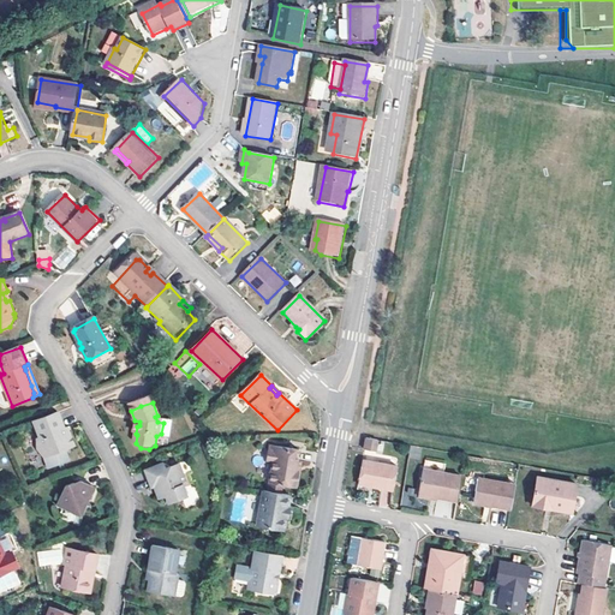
[(70,461),(65,449),(73,447),(69,434),(66,434),(66,433),(59,415),(35,422),(41,439),(39,441),(39,449),(45,458),(49,469),(70,461)]
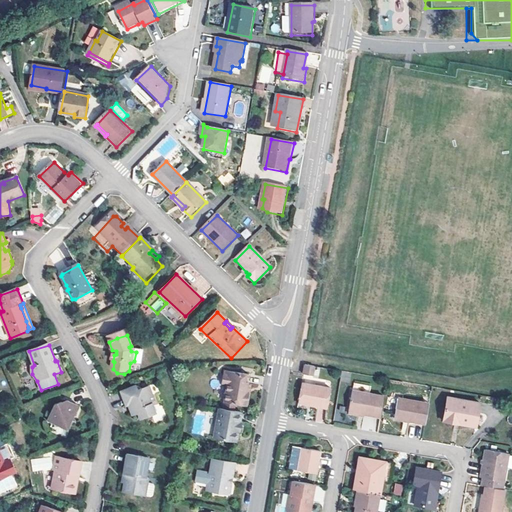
[(134,361),(130,363),(140,366),(143,353),(136,352),(134,361)]
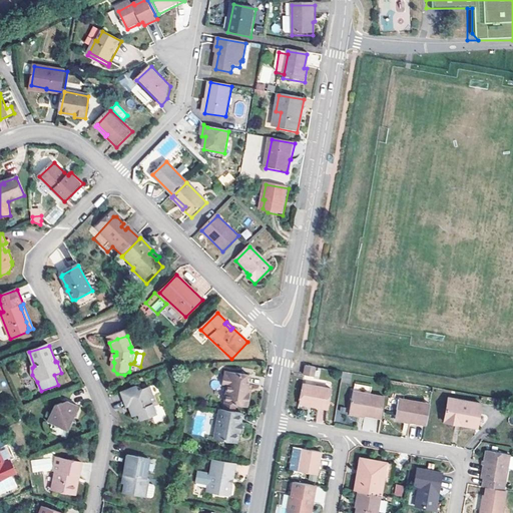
[(307,365),(305,375),(313,376),(315,367),(307,365)]
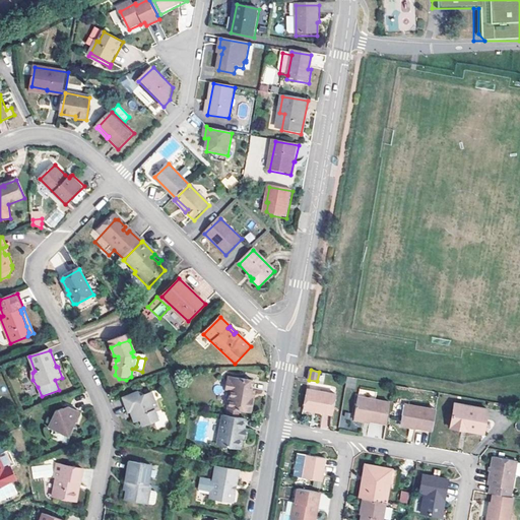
[(233,391),(229,417),(240,418),(241,410),(252,412),(255,399),(249,399),(250,391),(253,391),(255,382),(230,378),(228,390),(233,391)]
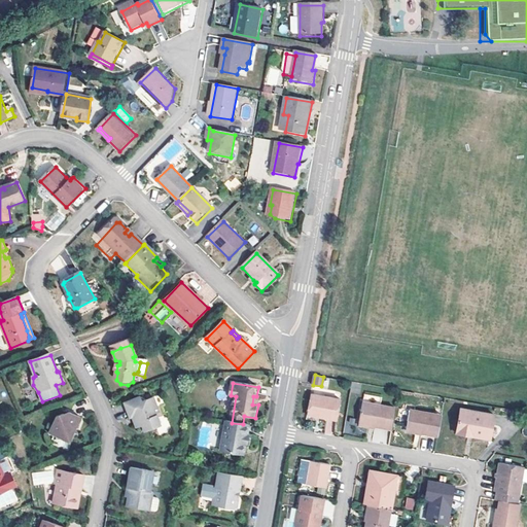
[(342,399),(311,394),(308,414),(339,420),(342,399)]
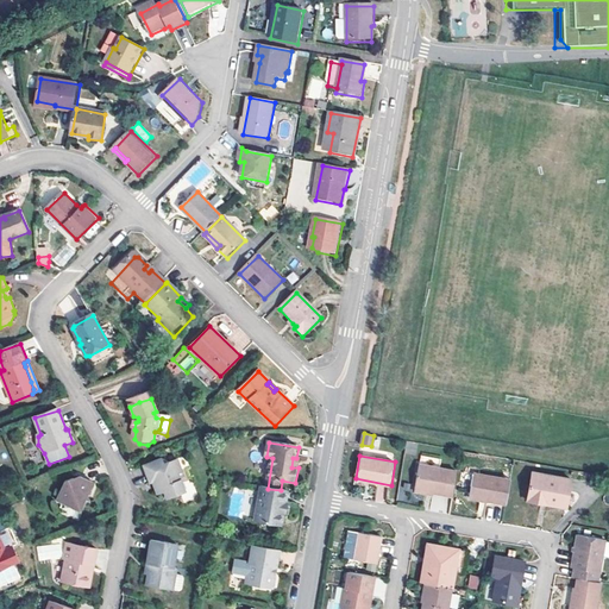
[(164,460),(146,468),(152,484),(156,483),(157,487),(162,496),(167,495),(169,501),(187,493),(186,488),(188,485),(179,462),(167,466),(164,460)]
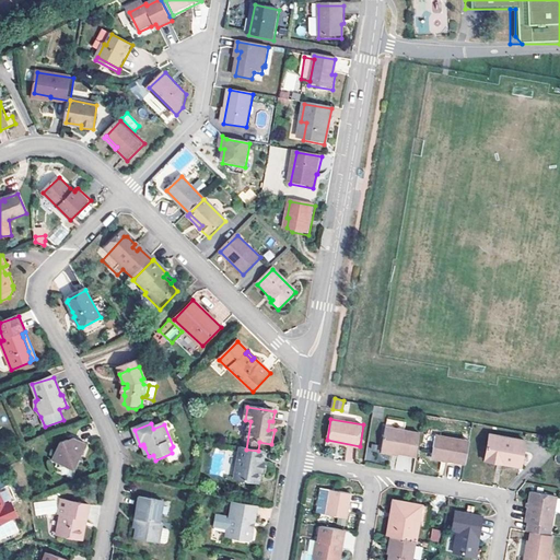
[(415,458),(419,433),(386,428),(382,451),(397,453),(397,455),(415,458)]
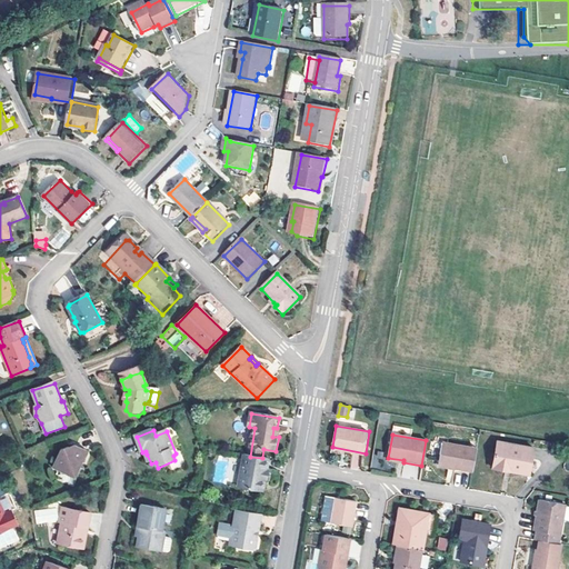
[(495,442),(490,468),(502,470),(503,468),(511,469),(510,471),(528,473),(532,449),(495,442)]
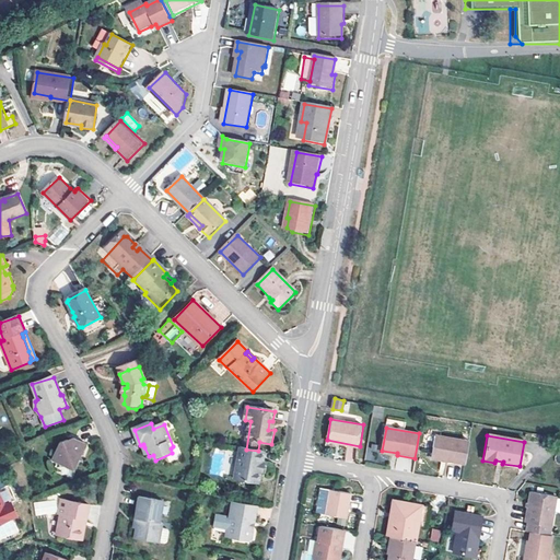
[(463,465),(467,443),(434,438),(431,459),(453,464),(462,465),(463,465)]
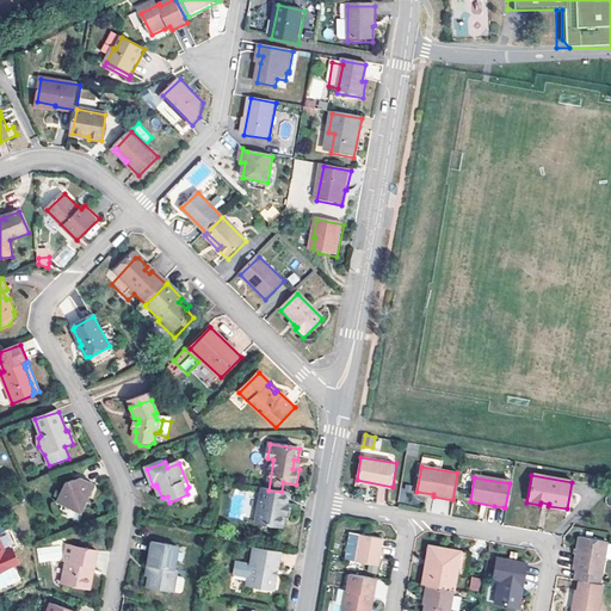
[(73,482),(67,483),(57,504),(80,513),(87,499),(93,487),(81,481),(79,485),(73,482)]
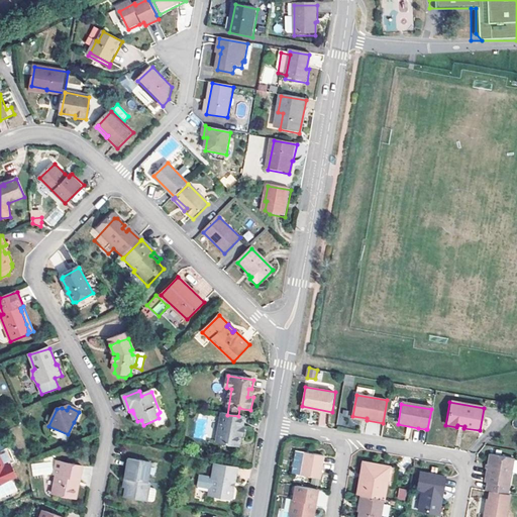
[(317,424),(325,426),(328,414),(320,413),(317,424)]
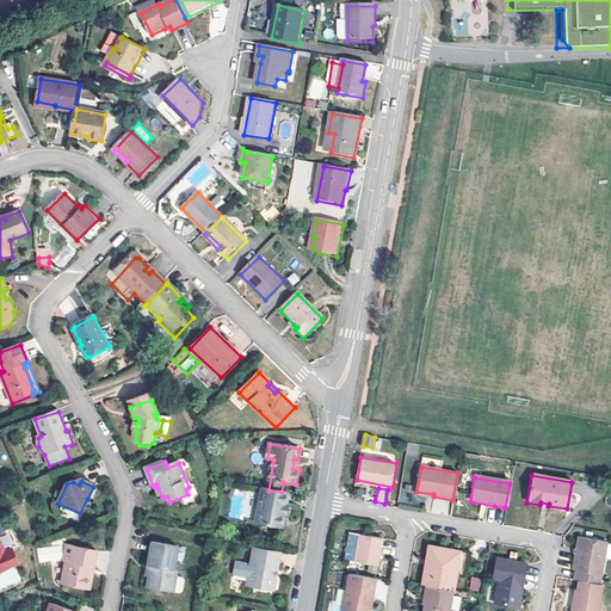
[(285,506),(288,506),(290,493),(282,492),(269,491),(264,489),(258,524),(284,529),(287,516),(284,514),(285,506)]
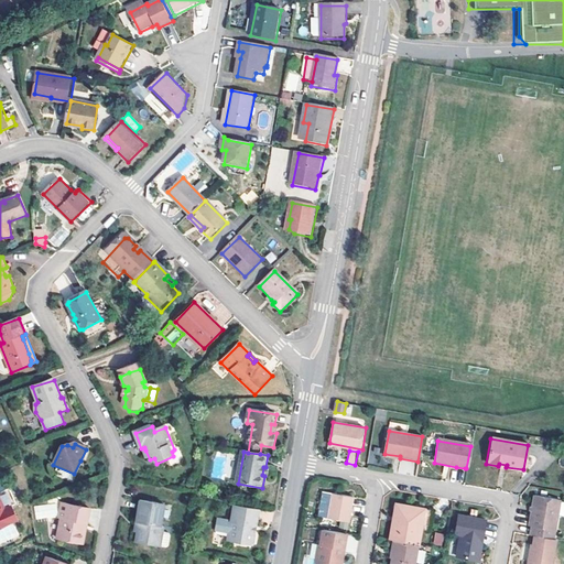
[(9,489),(0,492),(0,500),(4,510),(9,508),(17,505),(9,489)]
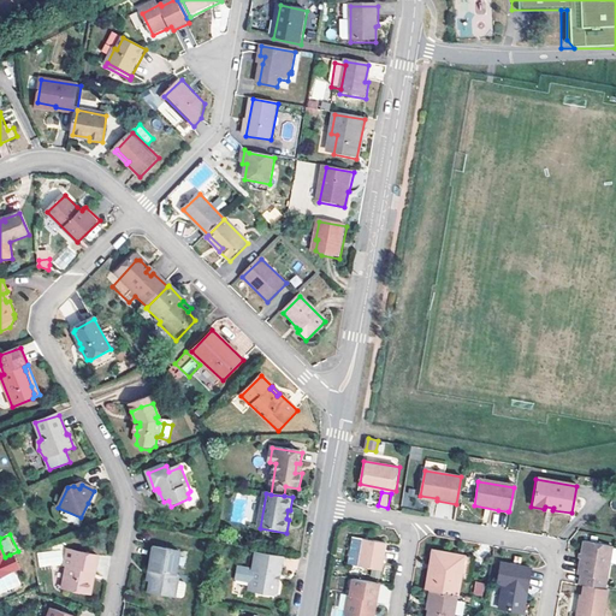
[(379,573),(383,546),(362,543),(357,570),(379,573)]
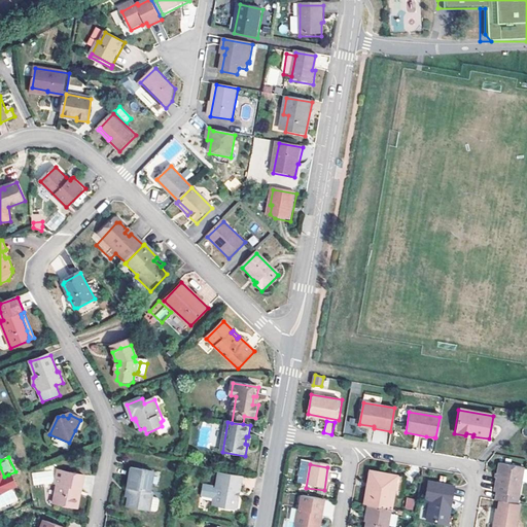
[(497,501),(514,504),(521,468),(497,464),(492,492),(494,492),(493,501),(497,501)]
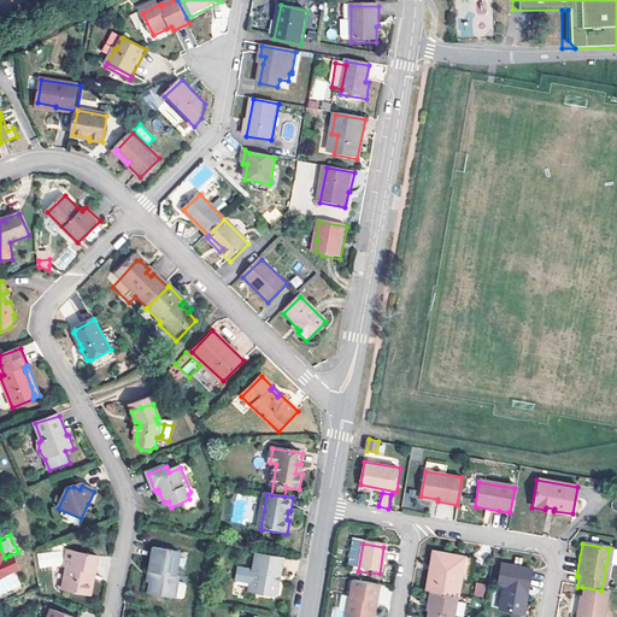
[(0,547),(0,576),(13,571),(17,570),(10,556),(5,558),(0,547)]
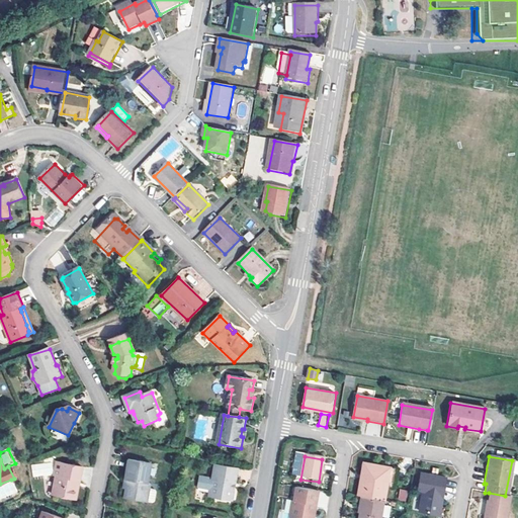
[(32,477),(53,476),(52,462),(31,464),(32,477)]
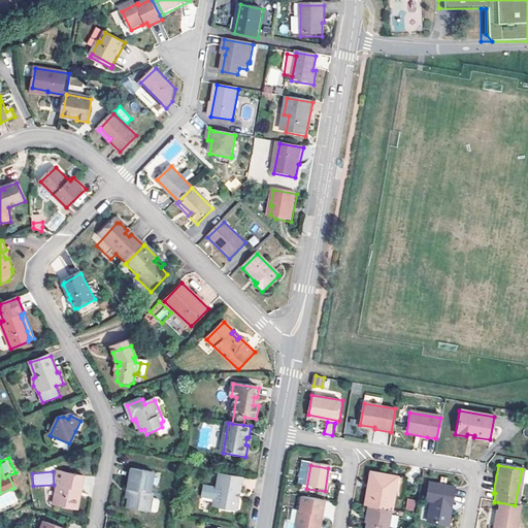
[(125,510),(147,516),(153,497),(149,496),(154,476),(130,471),(126,492),(129,492),(128,497),(127,501),(125,510)]
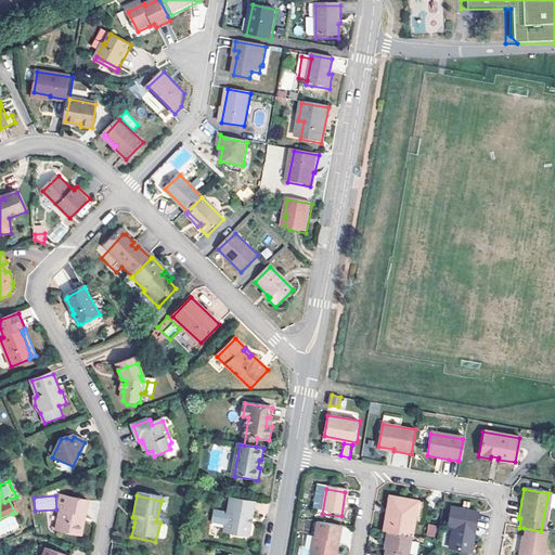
[(81,515),(85,516),(88,502),(61,497),(57,511),(60,511),(55,531),(77,536),(80,519),(81,515)]
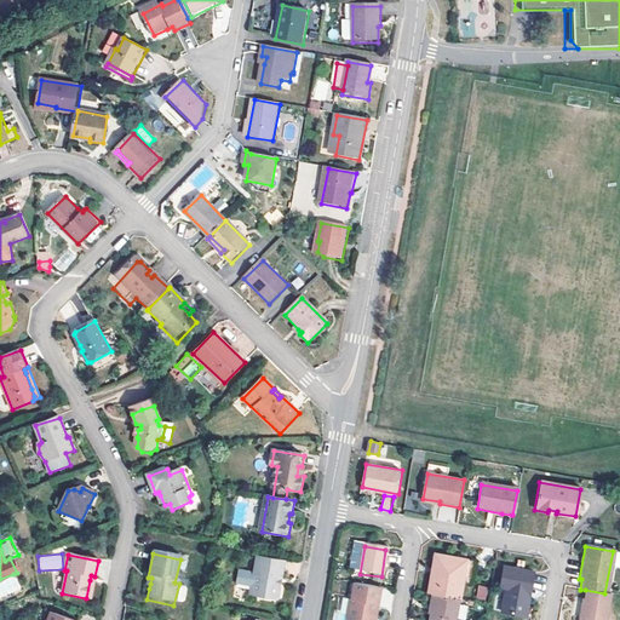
[(432,557),(426,595),(429,596),(434,597),(458,601),(460,584),(459,584),(461,562),(432,557)]
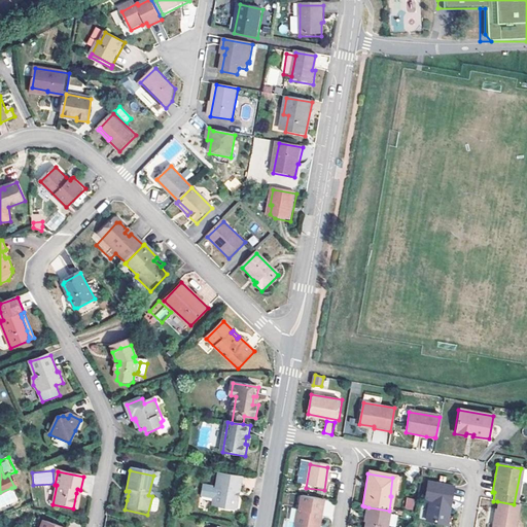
[(239,492),(242,493),(245,477),(229,475),(220,478),(216,507),(237,511),(239,508),(241,501),(238,500),(239,492)]
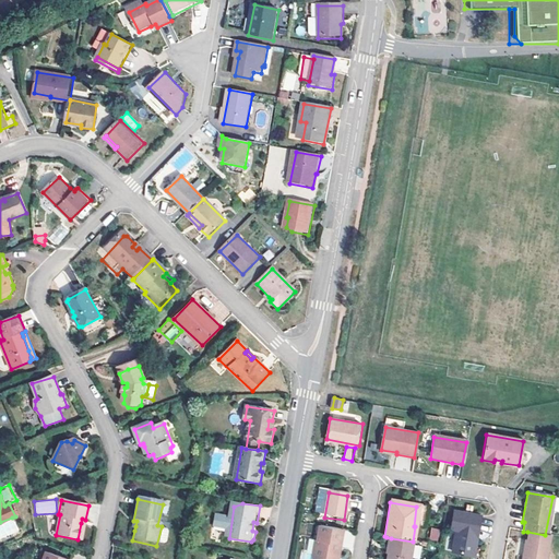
[(416,507),(414,526),(415,526),(420,527),(423,508),(416,507)]
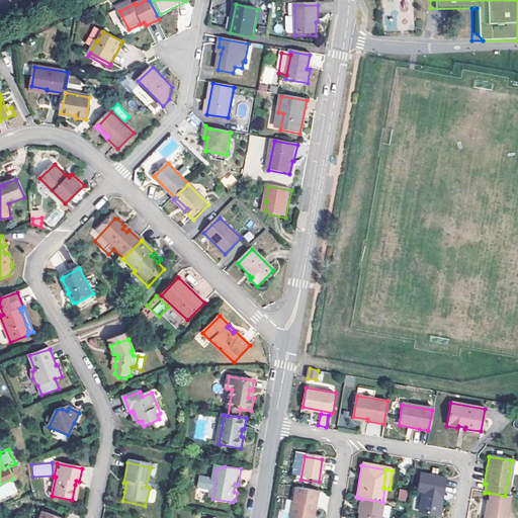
[(419,475),(416,493),(421,493),(418,513),(435,515),(438,496),(442,496),(444,479),(436,478),(431,477),(419,475)]
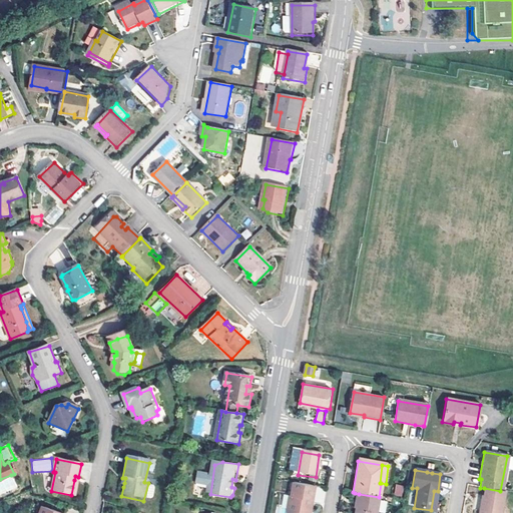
[(11,475),(0,479),(0,494),(17,487),(11,475)]
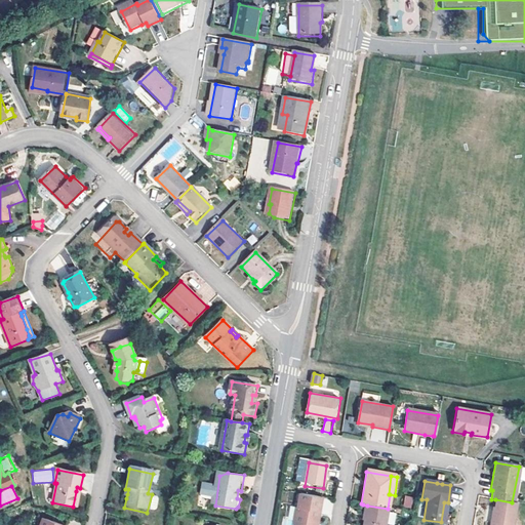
[(295,524),(317,524),(322,498),(300,495),(299,508),(297,508),(294,524),(295,524)]
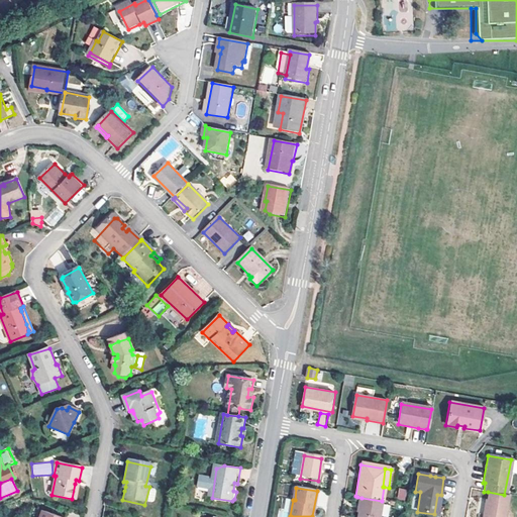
[(504,495),(488,492),(486,499),(484,498),(481,516),(502,516),(507,496),(504,495)]
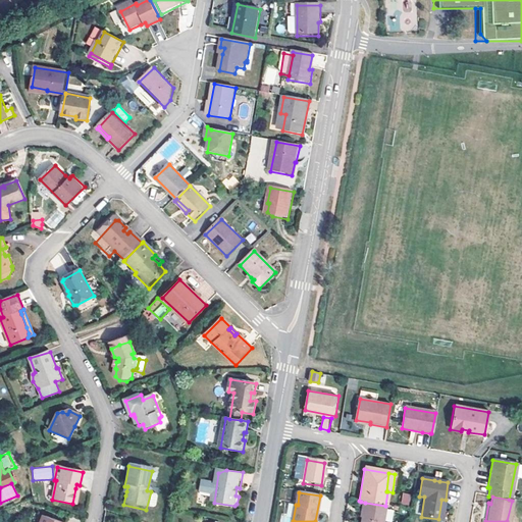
[(362,518),(361,518),(360,521),(382,521),(385,506),(365,503),(362,518)]
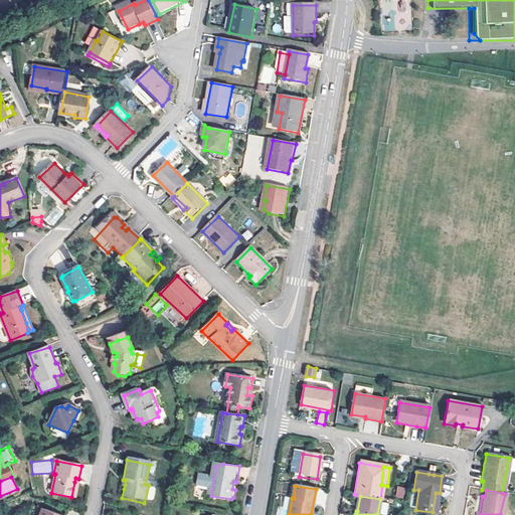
All buildings are outlined.
